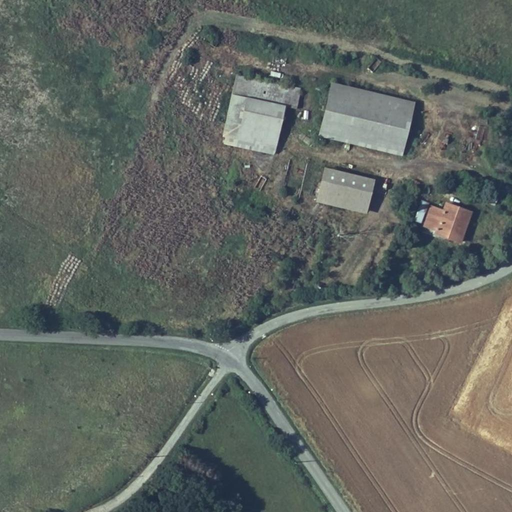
[(247,97),(253,80),(236,75),(231,93),(247,97)]
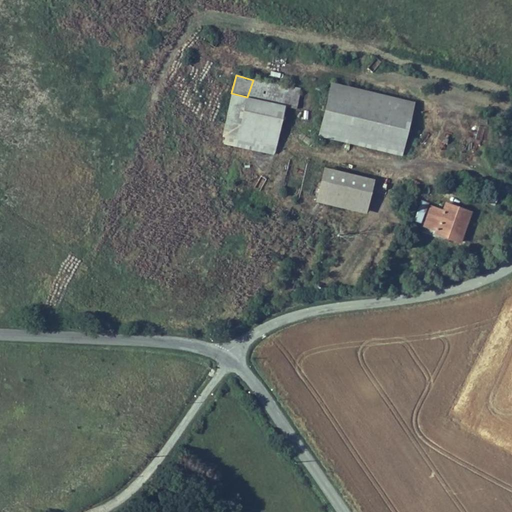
[(302,79),(299,90),(294,109),(309,112),(316,82),(302,79)]
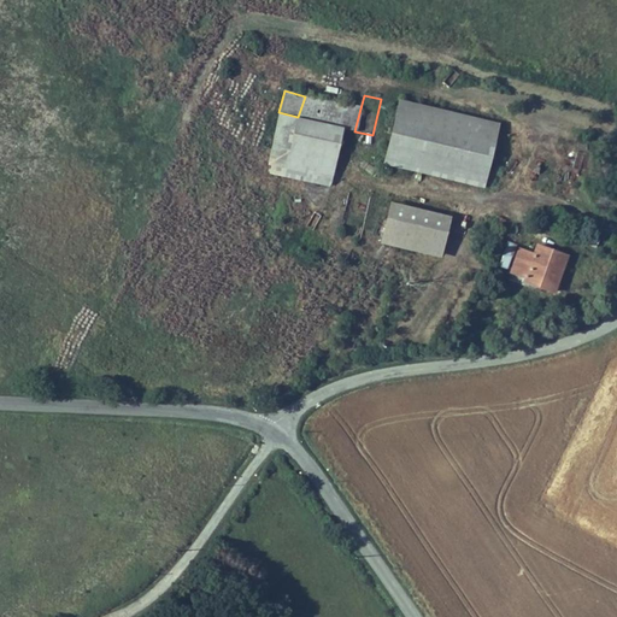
[(300,121),(344,130),(348,106),(305,98),(300,121)]
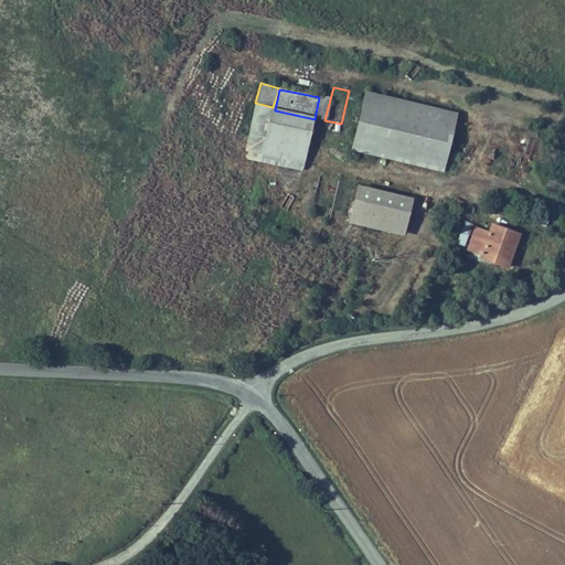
[(319,97),(315,119),(324,121),(324,120),(330,99),(319,97)]
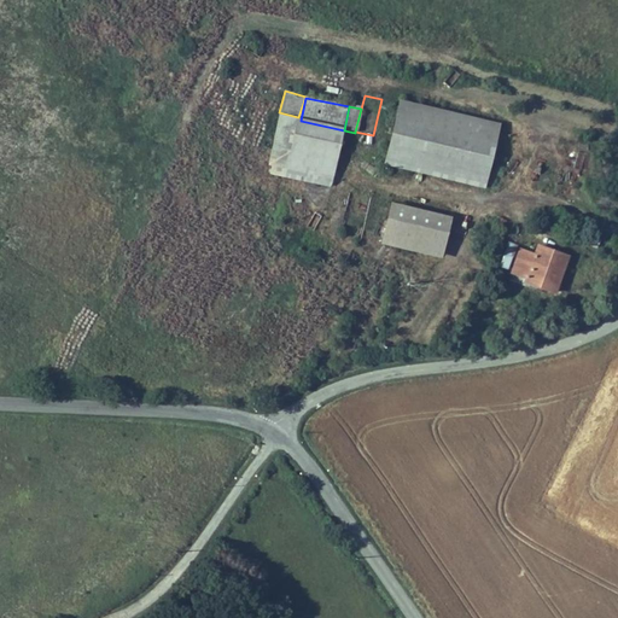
[(507,143),(402,116),(394,152),(500,176),(507,143)]
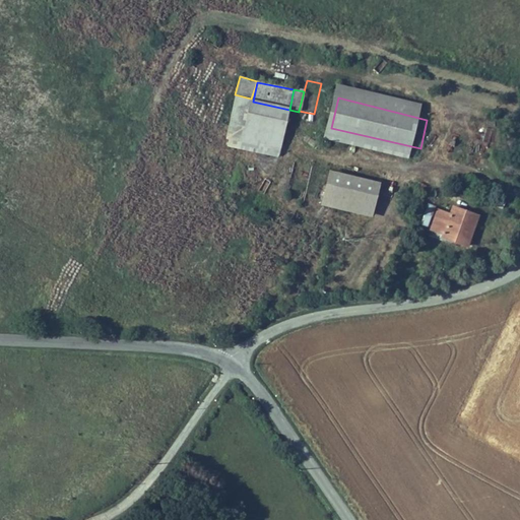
[(281,153),(288,118),(287,118),(289,110),(253,102),(238,99),(228,141),(281,153)]
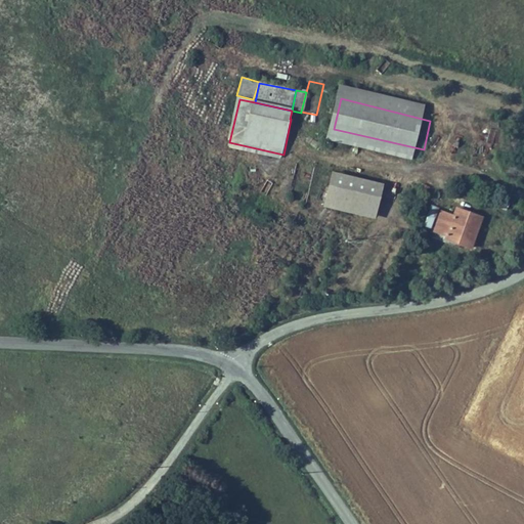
[(488,148),(505,148),(506,127),(489,127),(488,148)]
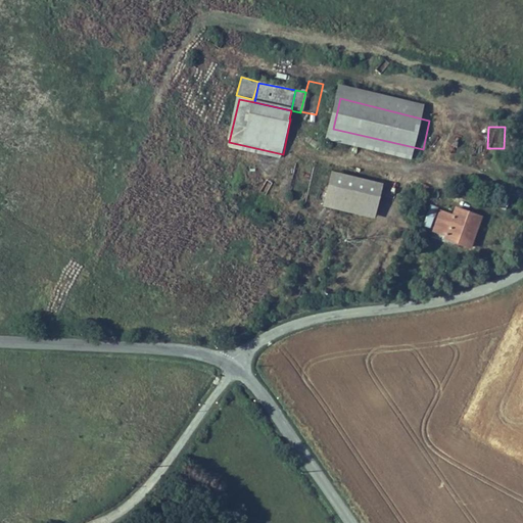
[(423,149),(333,129),(330,141),(419,163),(423,149)]
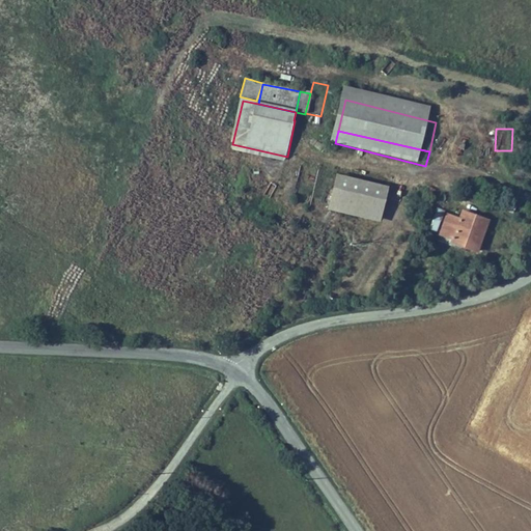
[(389,188),(336,175),(328,211),(381,223),(389,188)]
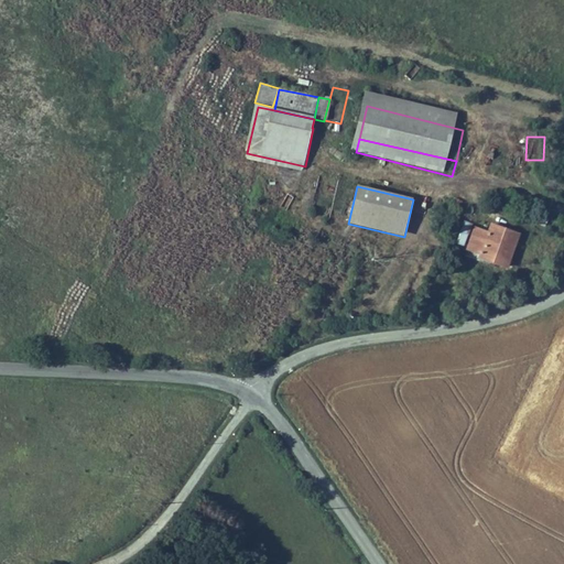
[(501,217),(499,225),(516,230),(519,223),(501,217)]
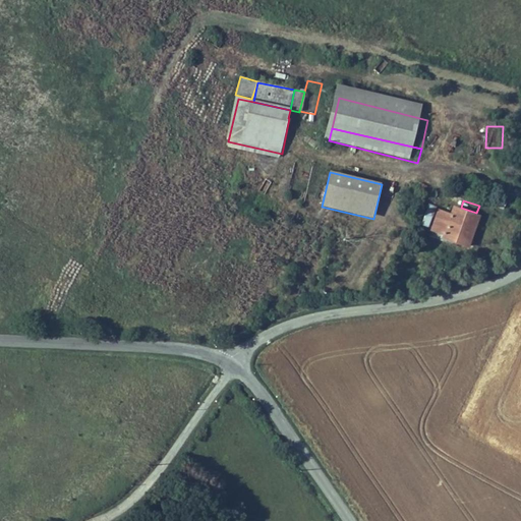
[(440,230),(478,243),(489,209),(479,206),(476,213),(461,208),(459,213),(447,209),(440,230)]
